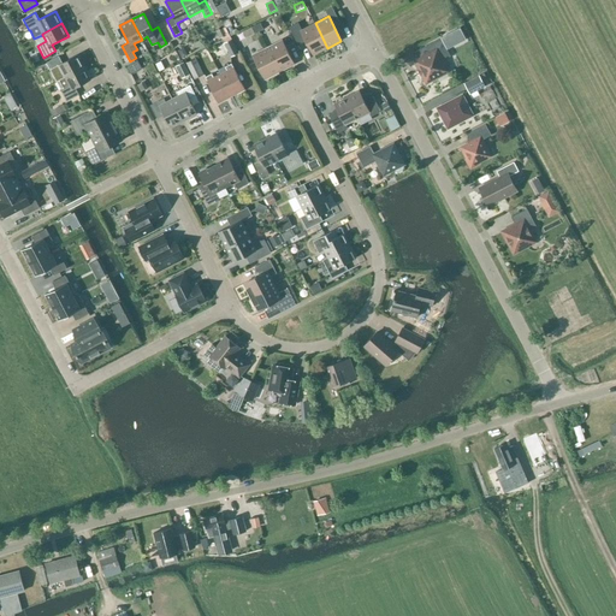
[(327,48),(315,23),(302,30),(298,23),(290,28),(298,45),(306,41),(313,54),(327,48)]
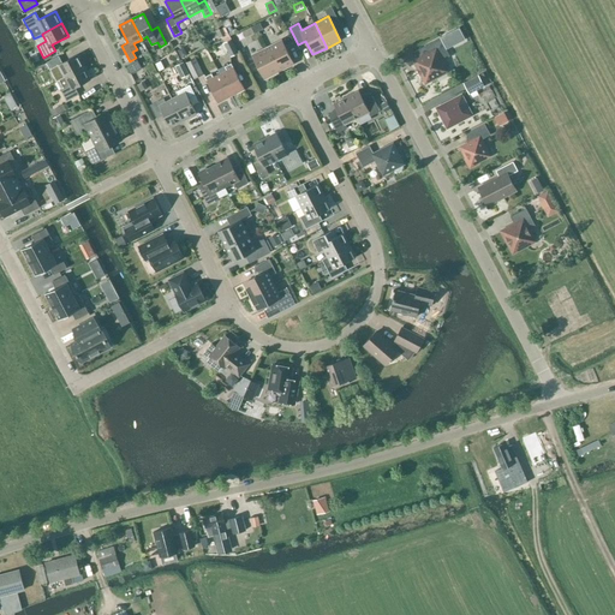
[(226,33),(224,28),(216,33),(220,39),(221,37),(225,43),(224,43),(231,58),(239,53),(228,33),(226,33)]
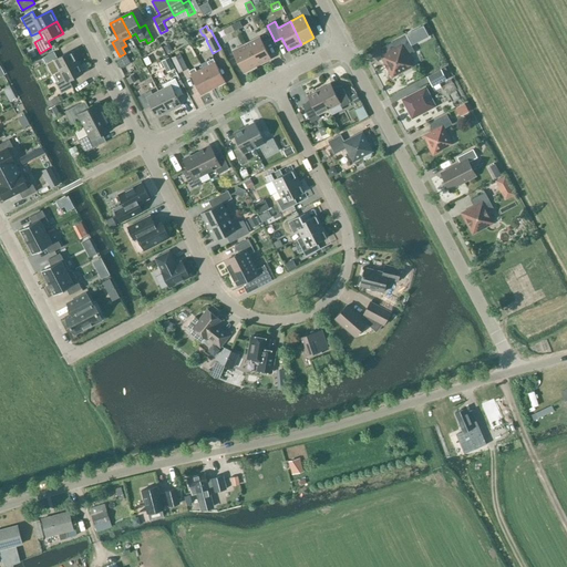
[(389,69),(388,69),(392,78),(400,74),(399,73),(412,65),(405,54),(413,50),(405,35),(391,43),(395,50),(382,57),(389,69)]
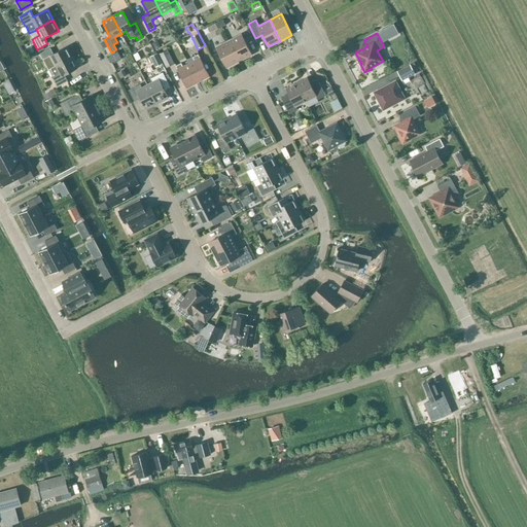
[(229,41),(239,62),(252,56),(241,34),(229,41)]
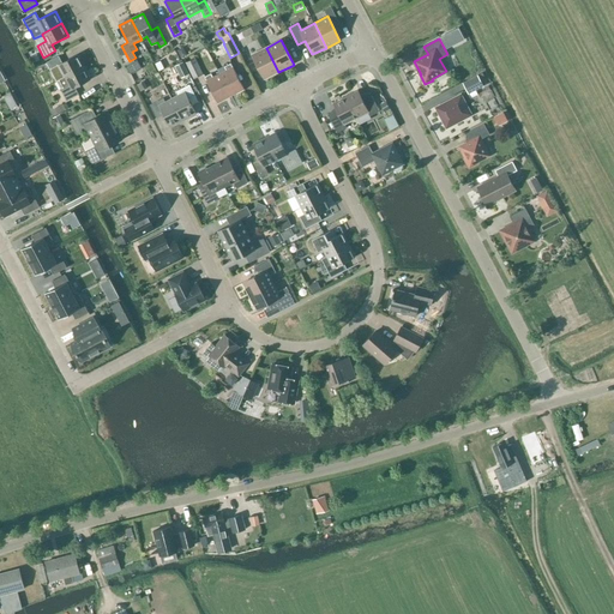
[(264,79),(278,72),(266,48),(252,55),(264,79)]
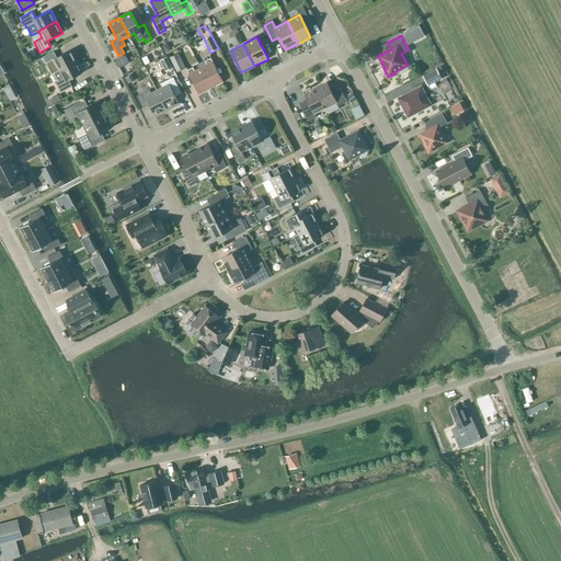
[(59,71),(77,61),(71,49),(57,57),(54,52),(43,57),(48,68),(56,64),(59,71)]
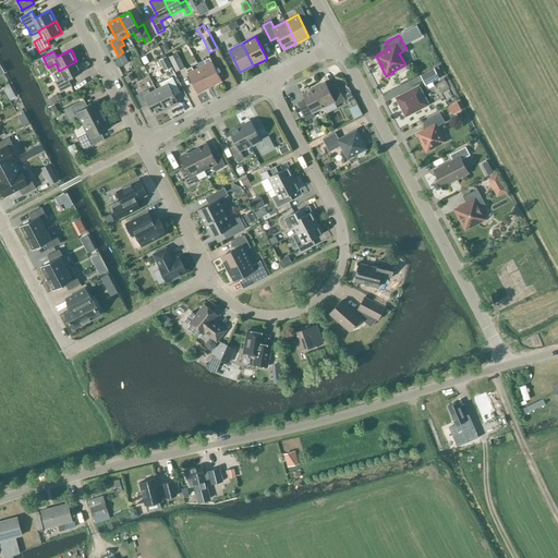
[(184,68),(177,53),(169,58),(176,72),(184,68)]
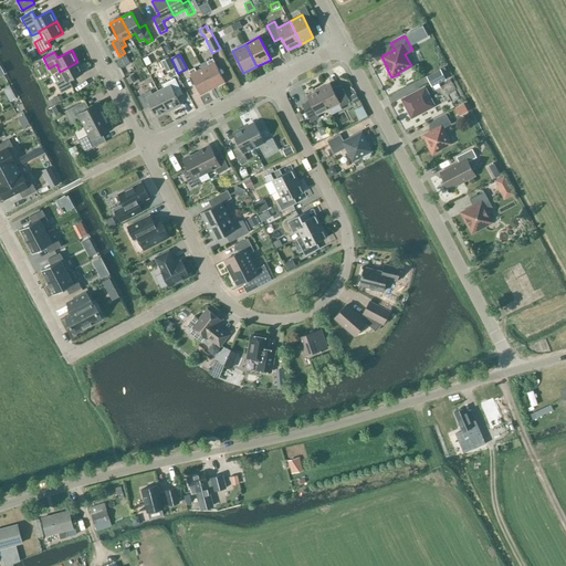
[(121,69),(130,63),(126,55),(116,61),(121,69)]
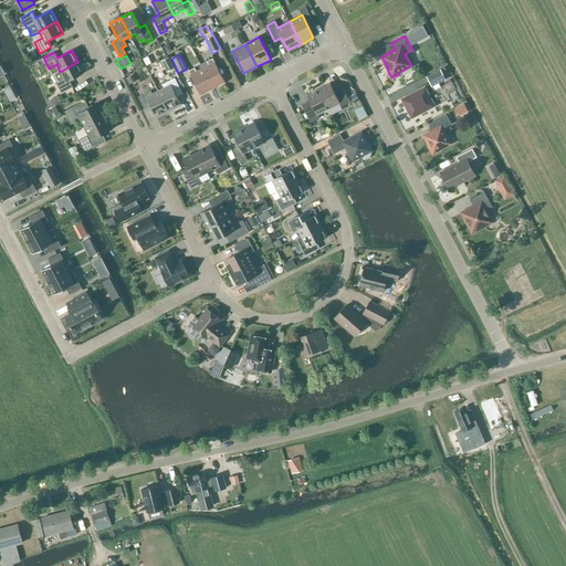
[(175,69),(168,58),(161,61),(167,72),(175,69)]
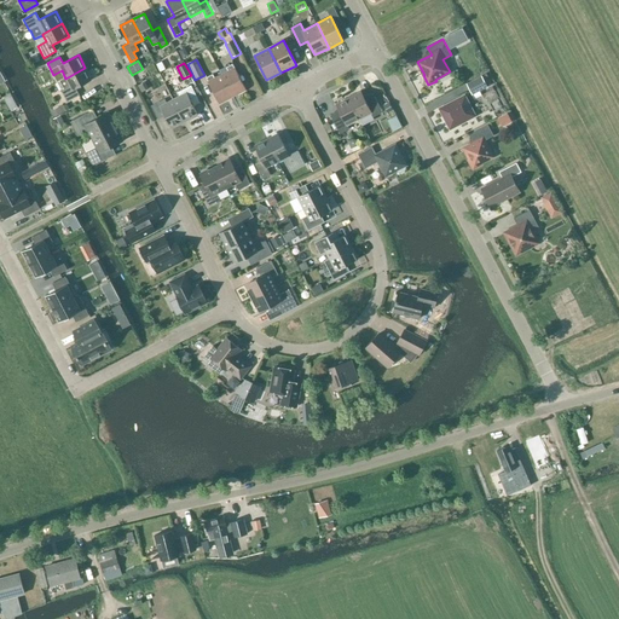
[(221,75),(232,97),(246,90),(232,64),(226,68),(229,71),(221,75)]
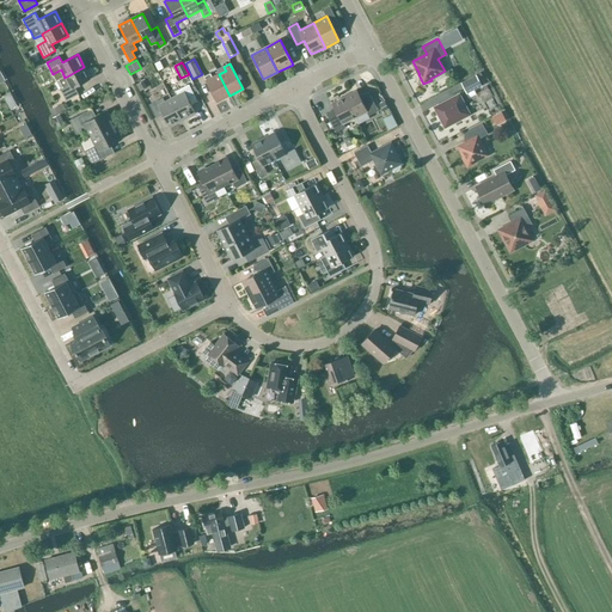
[(65,78),(57,81),(61,89),(60,90),(67,101),(79,95),(75,87),(91,79),(84,67),(65,78)]
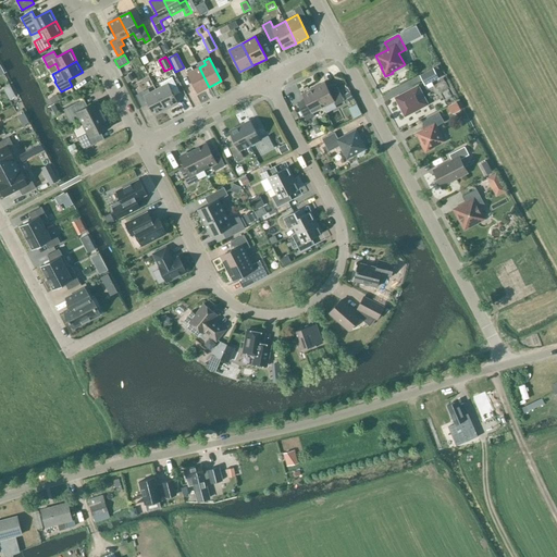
[(209,87),(199,67),(194,71),(192,66),(186,70),(198,94),(209,87)]
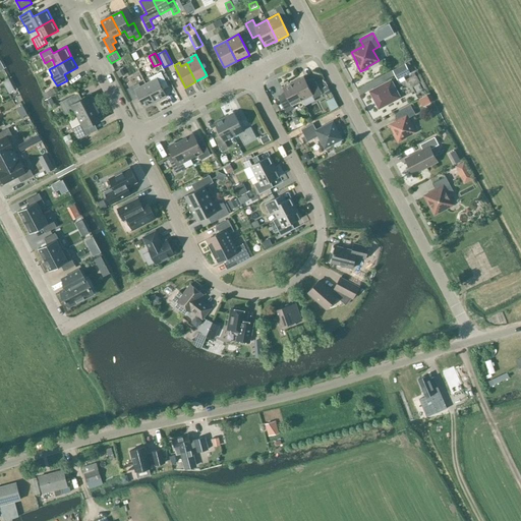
[(410,73),(405,63),(392,70),(397,80),(410,73)]
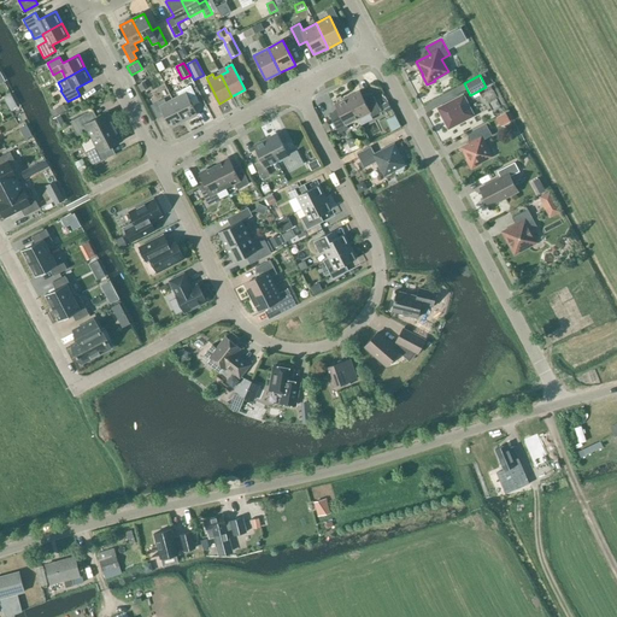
[(178,97),(172,99),(184,122),(197,115),(191,103),(198,99),(191,86),(177,92),(178,97)]
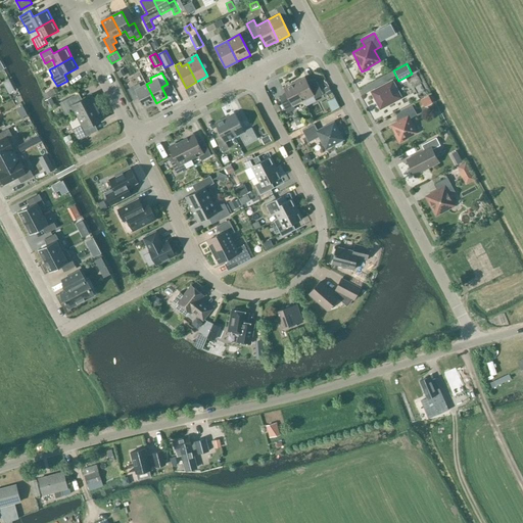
[(303,101),(306,106),(317,101),(316,99),(323,95),(316,80),(307,84),(304,78),(294,83),(303,101)]
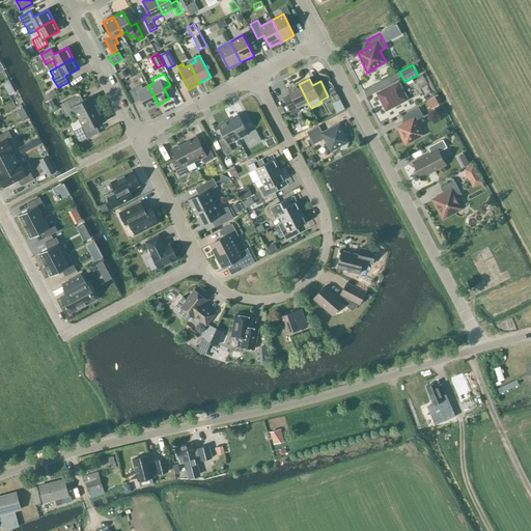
[(3,84),(6,90),(11,87),(9,81),(3,84)]
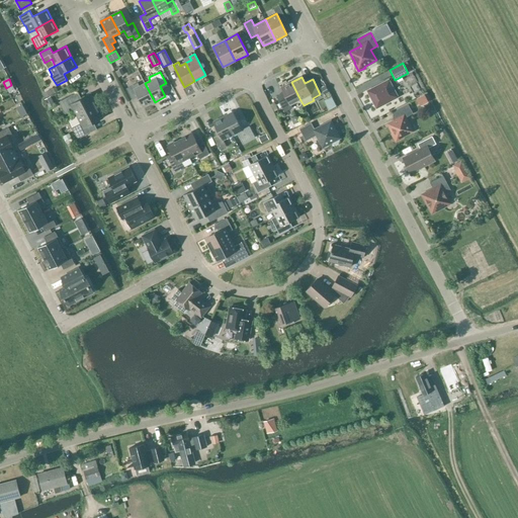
[(377,107),(397,97),(389,81),(368,91),(377,107)]
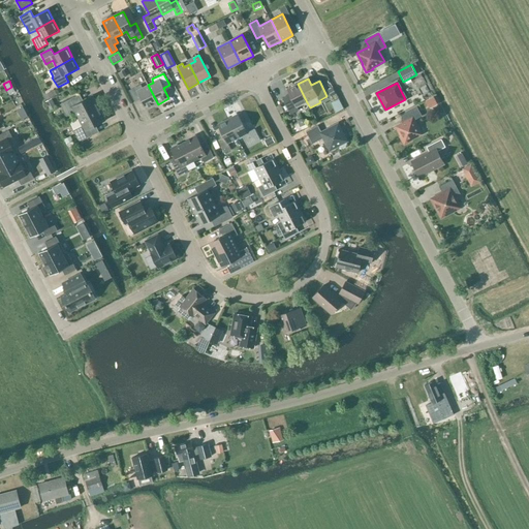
[(307,102),(298,84),(287,89),(290,95),(282,99),(290,115),(299,111),(297,107),(307,102)]
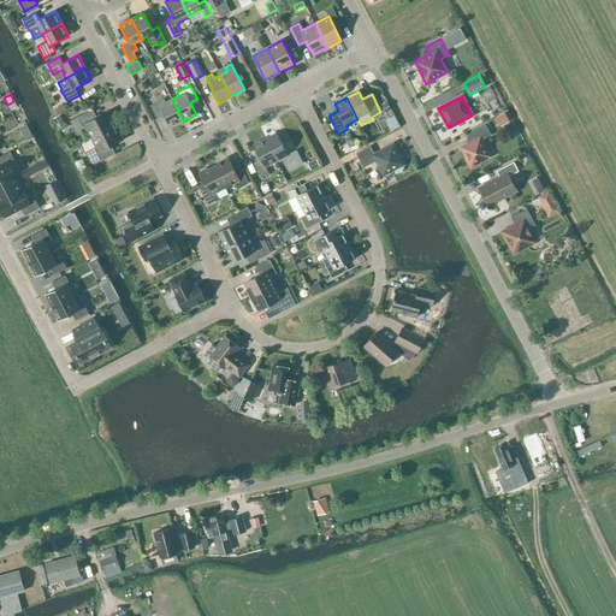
[(171,128),(184,122),(172,99),(166,102),(164,99),(150,106),(158,119),(164,116),(171,128)]
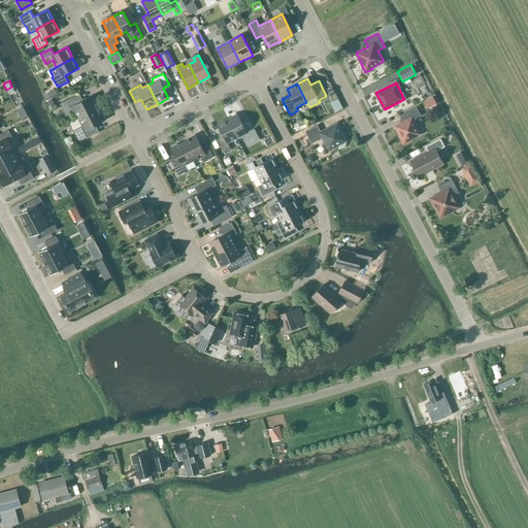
[(74,111),(78,119),(99,108),(93,96),(77,104),(74,97),(60,104),(66,116),(74,111)]
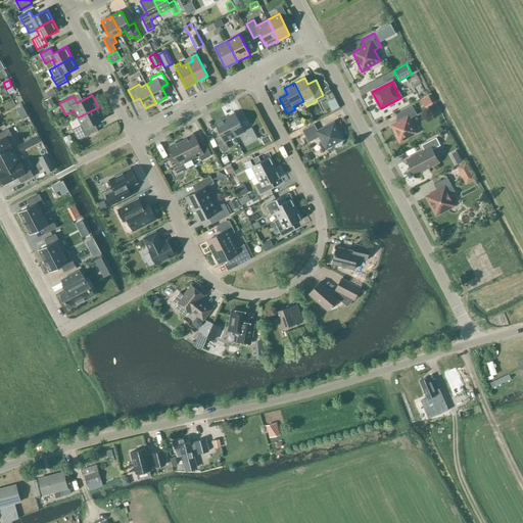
[(21,119),(28,115),(22,106),(16,109),(21,119)]
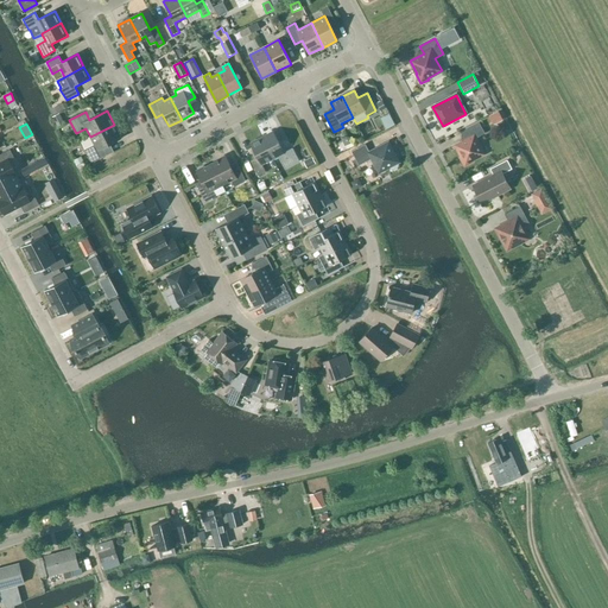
[(464,168),(474,162),(473,160),(485,154),(476,138),(485,133),(479,124),(464,131),(468,138),(455,145),(461,157),(460,158),(464,168)]
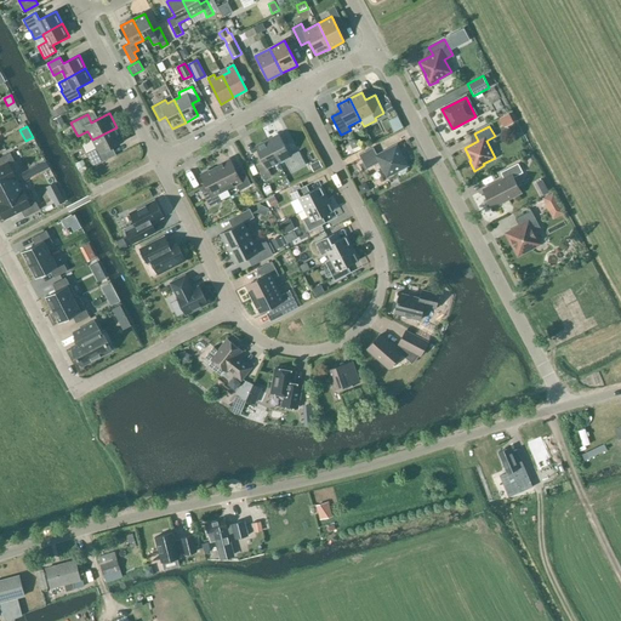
[(124,141),(117,127),(92,140),(96,148),(86,153),(93,167),(110,159),(106,151),(124,141)]
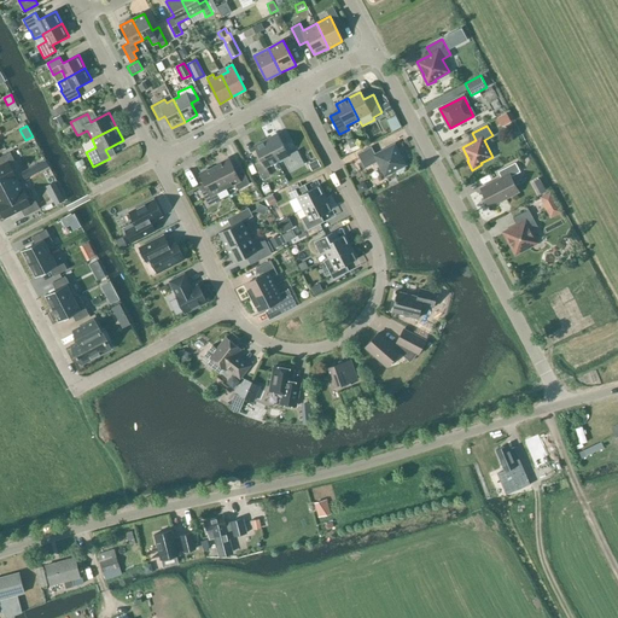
[(278,134),(266,140),(278,162),(284,158),(290,172),(304,164),(297,151),(289,156),(278,134)]
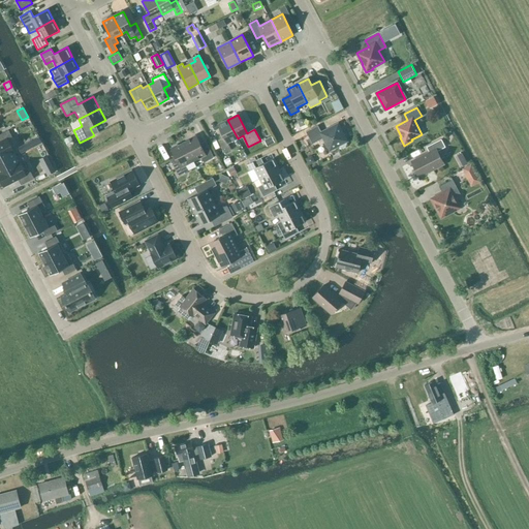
[(228,144),(238,138),(227,120),(218,125),(224,137),(218,141),(224,153),(231,150),(228,144)]
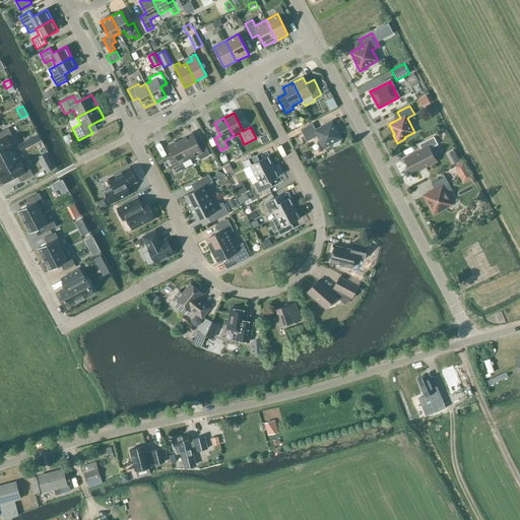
[(318,136),(324,148),(333,143),(334,144),(336,145),(339,143),(340,141),(339,139),(341,139),(332,122),(316,130),(312,123),(301,130),(307,141),(318,136)]
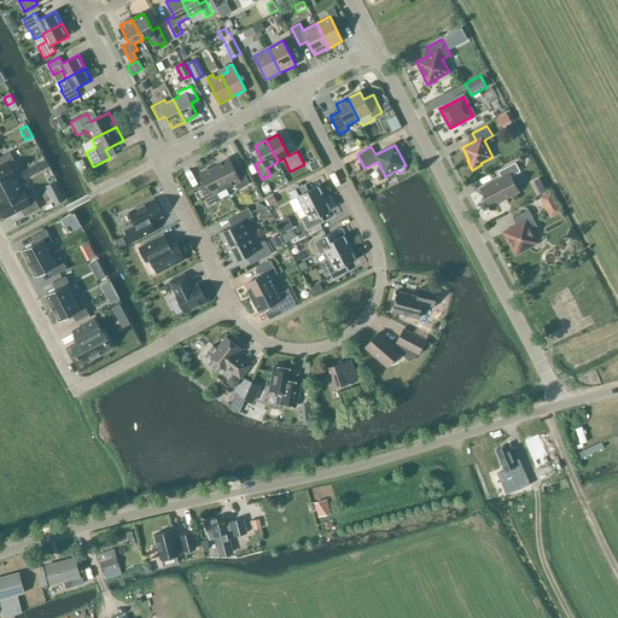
[(29,204),(9,163),(15,161),(10,152),(0,157),(0,209),(5,217),(21,209),(24,216),(40,209),(35,200),(29,204)]
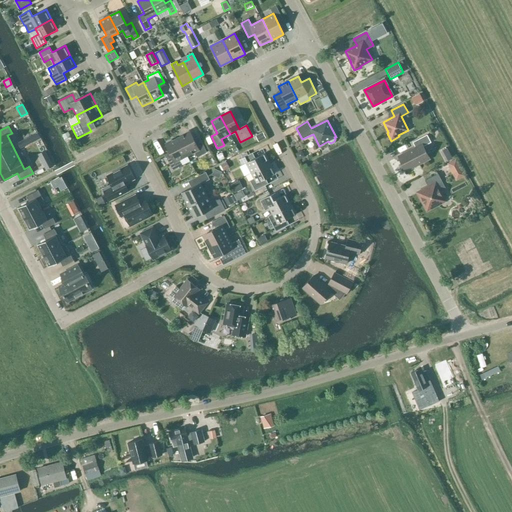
[(38,132),(17,143),(20,149),(41,138),(38,132)]
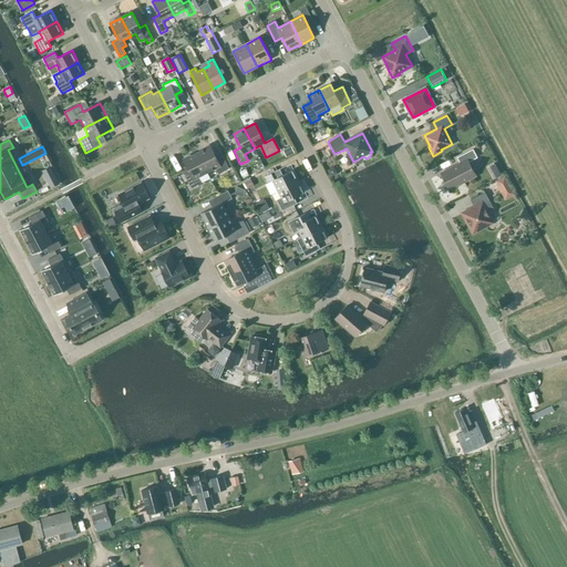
[(210,146),(197,153),(207,173),(216,168),(218,174),(229,168),(222,154),(216,157),(210,146)]
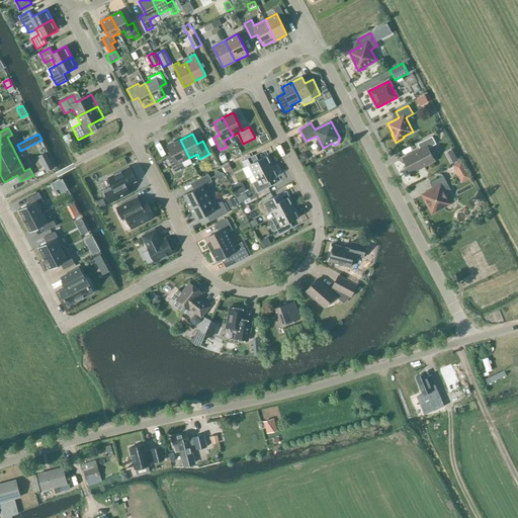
[(421,150),(404,158),(411,172),(434,161),(427,149),(436,144),(432,137),(418,144),(421,150)]
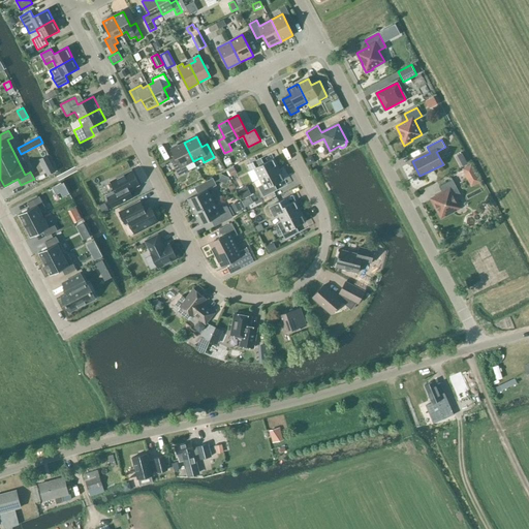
[(185,165),(193,161),(184,143),(172,149),(177,159),(172,162),(178,176),(188,170),(185,165)]
